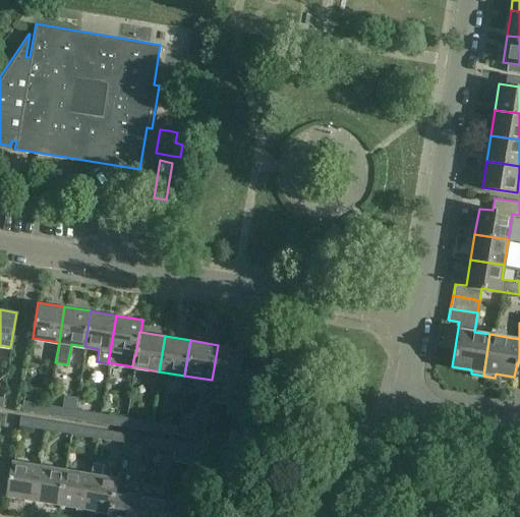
[(243,349),(218,345),(212,380),(210,393),(220,395),(222,382),(238,384),(243,349)]
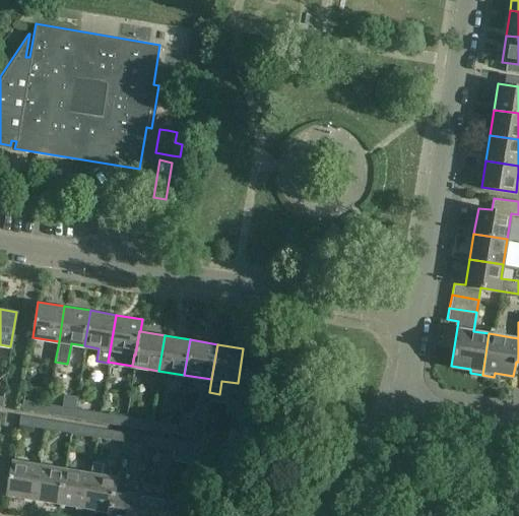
[(47,412),(49,402),(21,398),(20,407),(47,412)]
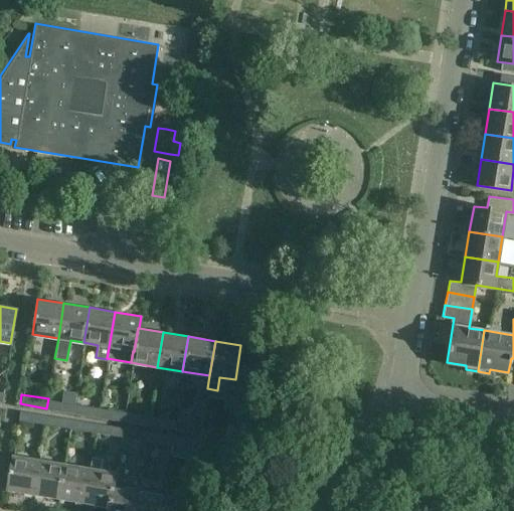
[(48,398),(46,408),(72,412),(73,402),(48,398)]
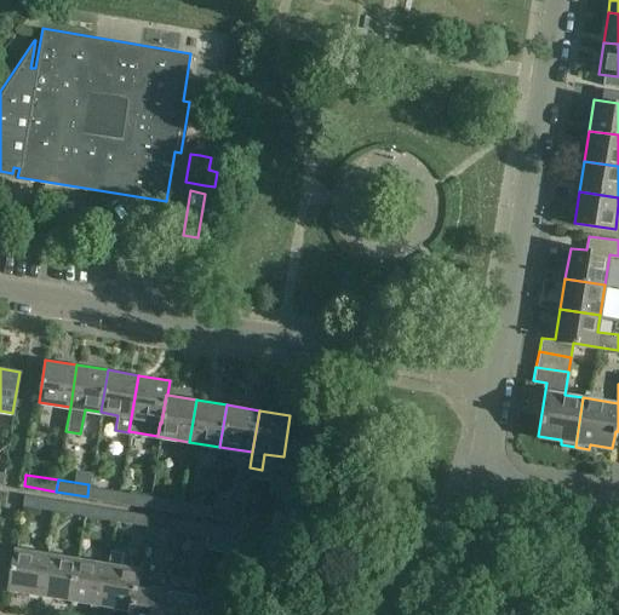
[(89,484),(87,496),(118,501),(120,490),(89,484)]
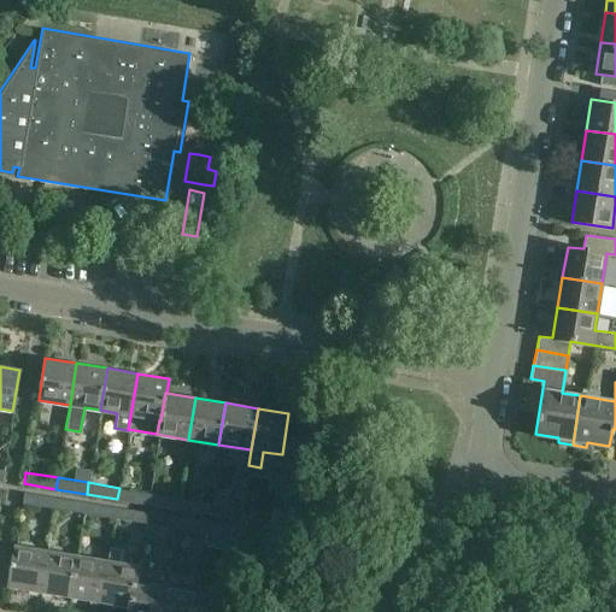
[(119,488),(117,499),(147,504),(148,493),(119,488)]
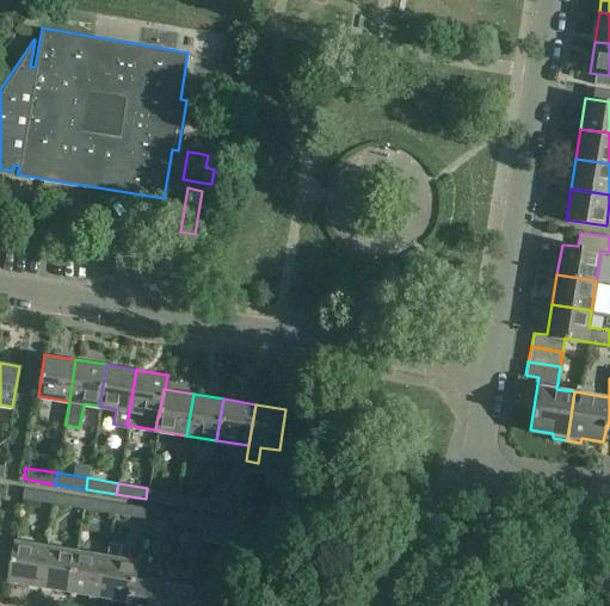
[(53,502),(54,490),(23,486),(20,498),(53,502)]
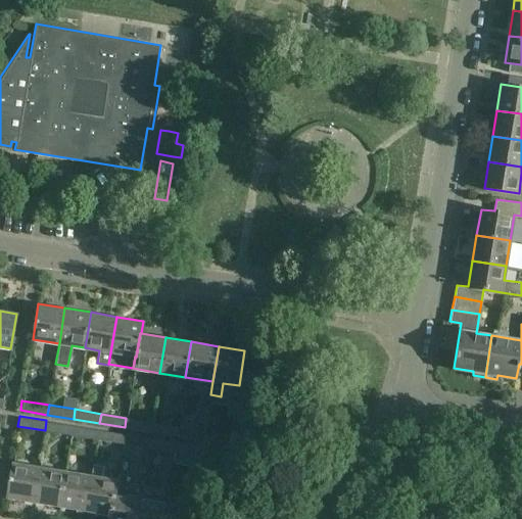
[(126,418),(125,427),(149,431),(151,422),(126,418)]
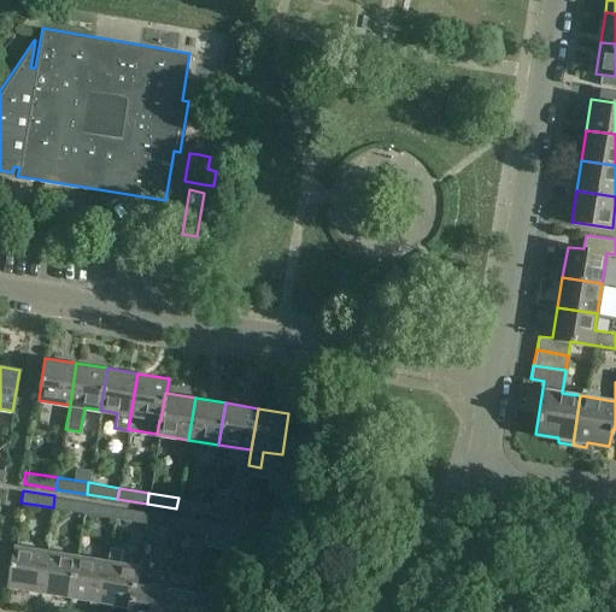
[(54,495),(53,507),(83,512),(86,500),(54,495)]
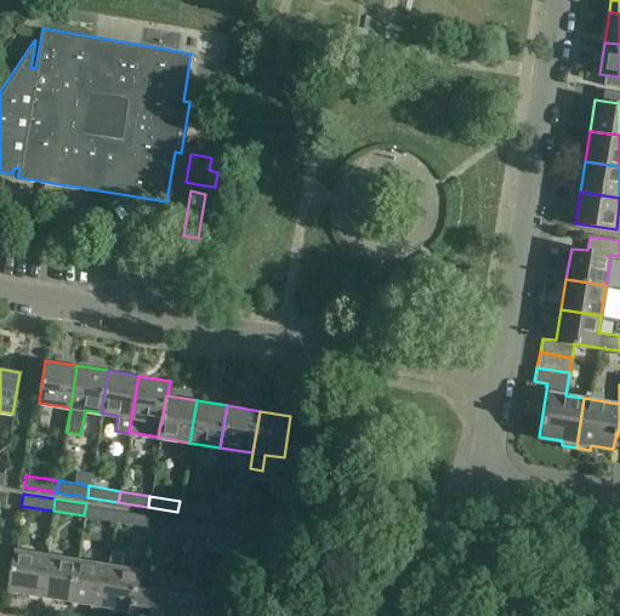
[(180,501),(177,512),(209,517),(210,506),(180,501)]
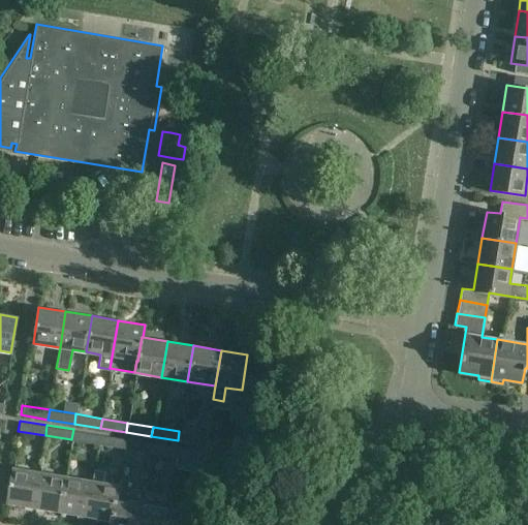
[(73,429),(71,439),(98,443),(99,434),(73,429)]
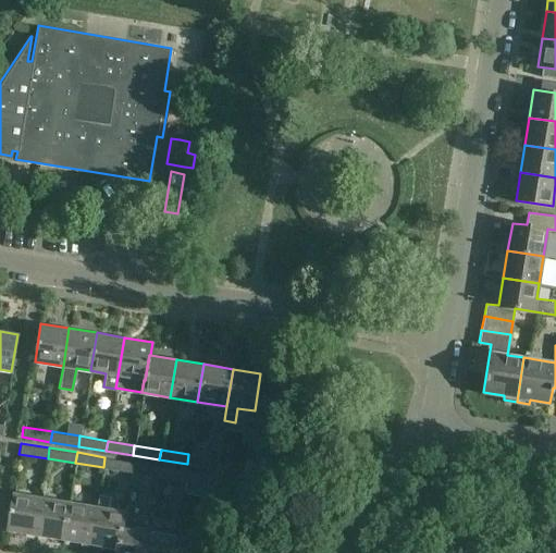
[(188,454),(187,464),(217,468),(218,458),(188,454)]
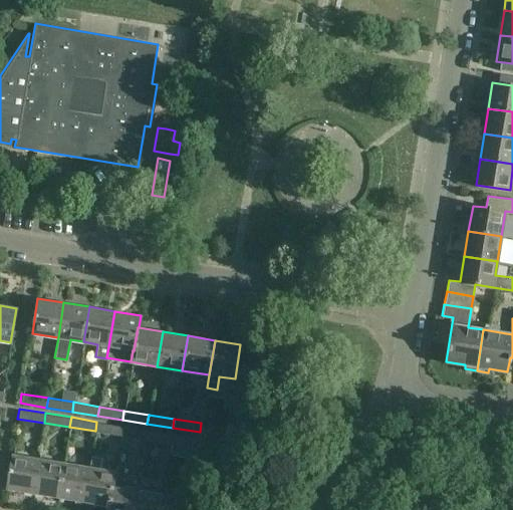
[(96,422),(95,431),(119,435),(121,426),(96,422)]
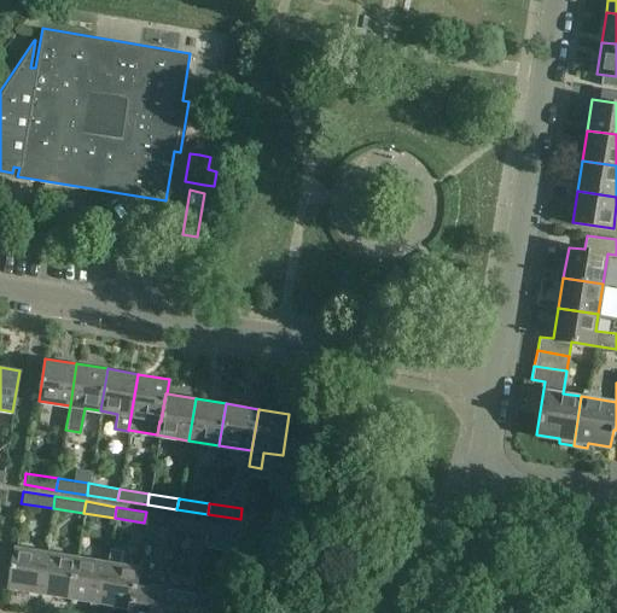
[(242,508),(240,519),(271,525),(272,513),(242,508)]
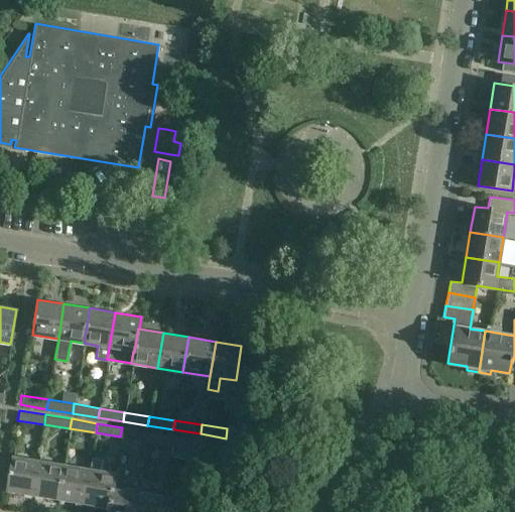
[(122,427),(120,436),(145,440),(146,431),(122,427)]
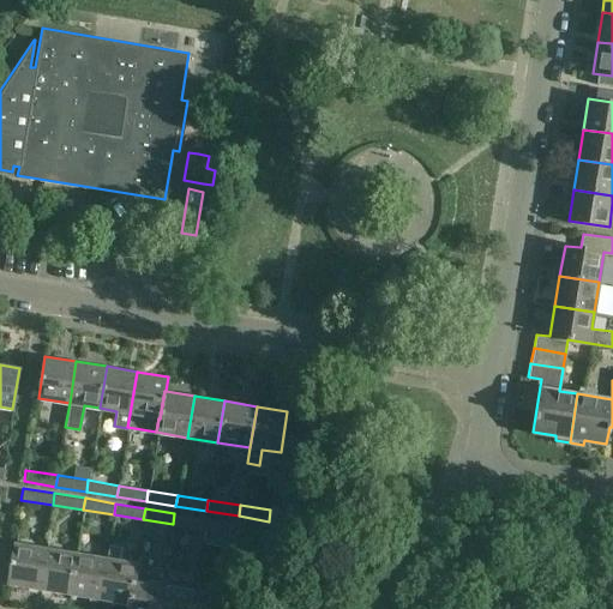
[(174,513),(173,524),(203,529),(205,518),(174,513)]
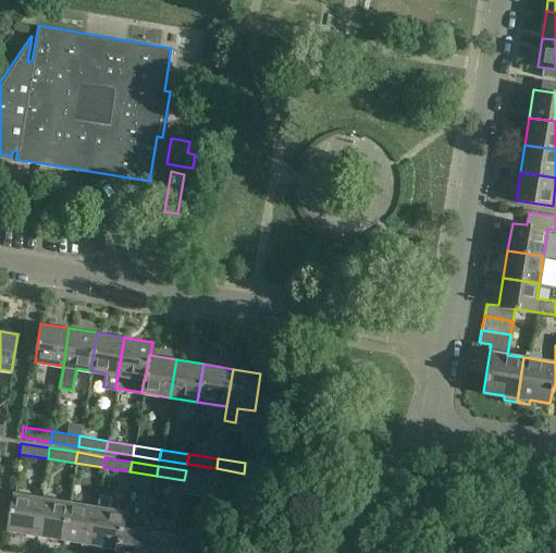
[(186,470),(184,480),(213,486),(215,475),(186,470)]
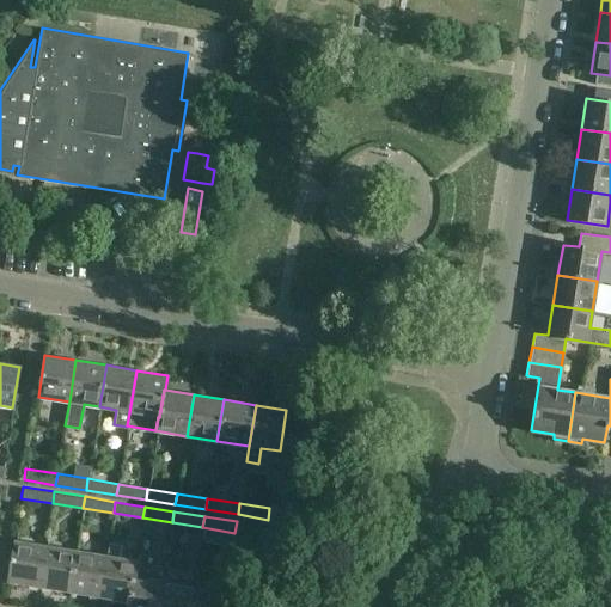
[(7,581),(40,587),(46,545),(14,540),(7,581)]
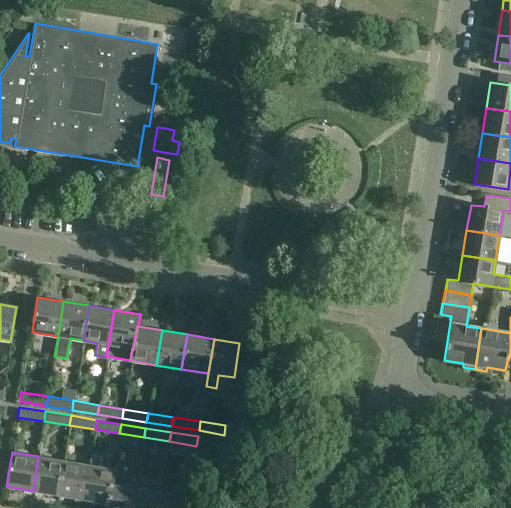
[(83,499),(105,502),(107,503),(111,480),(113,480),(115,469),(99,466),(101,454),(91,453),(89,464),(83,499)]
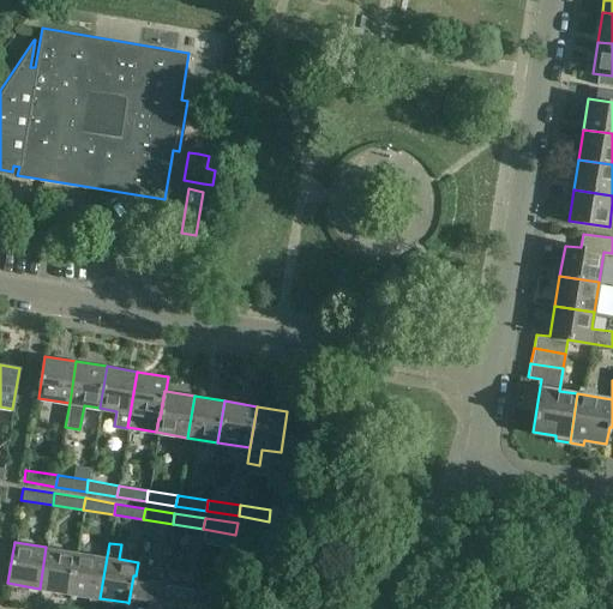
[(40,589),(70,594),(76,552),(46,547),(40,589)]
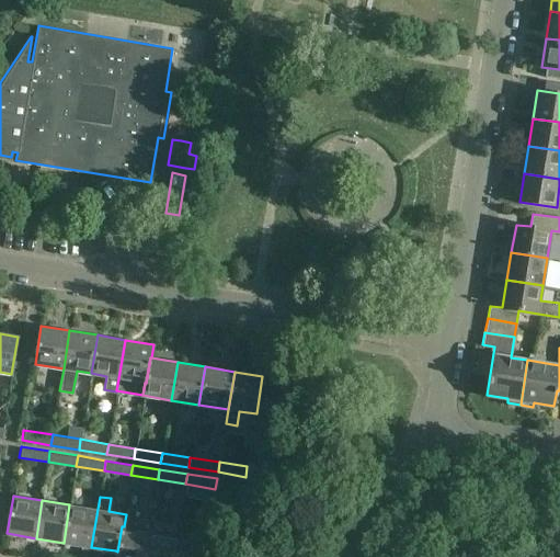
[(64,543),(91,547),(98,509),(69,504),(64,543)]
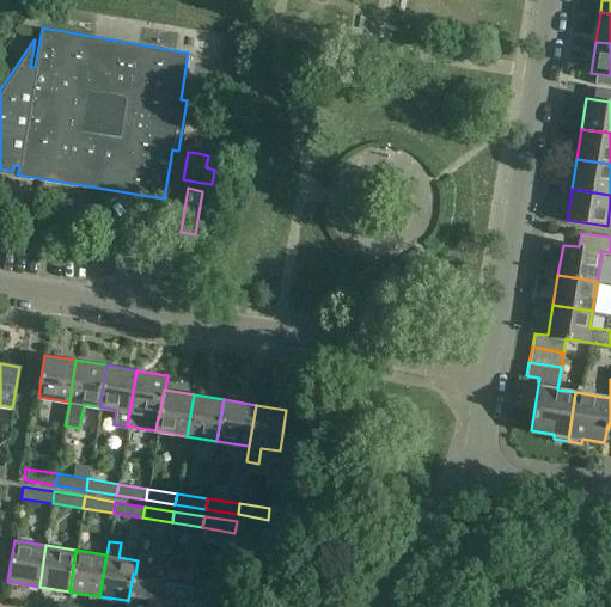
[(124,606),(157,606),(163,578),(135,574),(133,574),(128,601),(126,600),(124,606)]
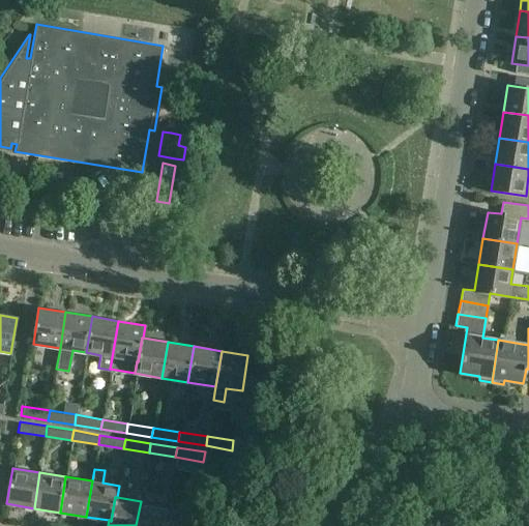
[(136,525),(163,525),(167,505),(141,501),(136,525)]
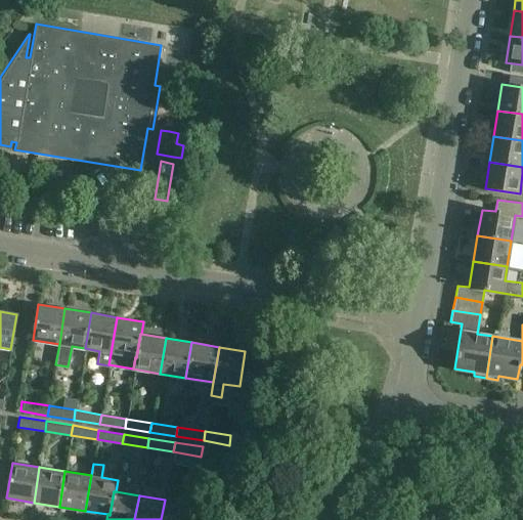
[(189,519),(192,504),(165,500),(161,519),(189,519)]
